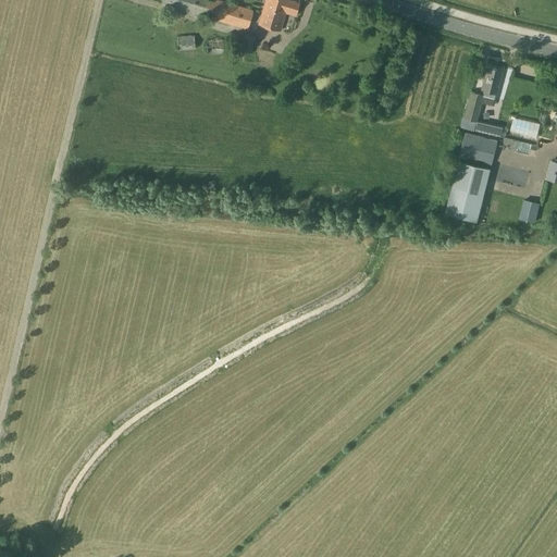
[(202,16),(203,15),(248,29),(254,10),(219,0),(162,0),(161,4),(202,16)]
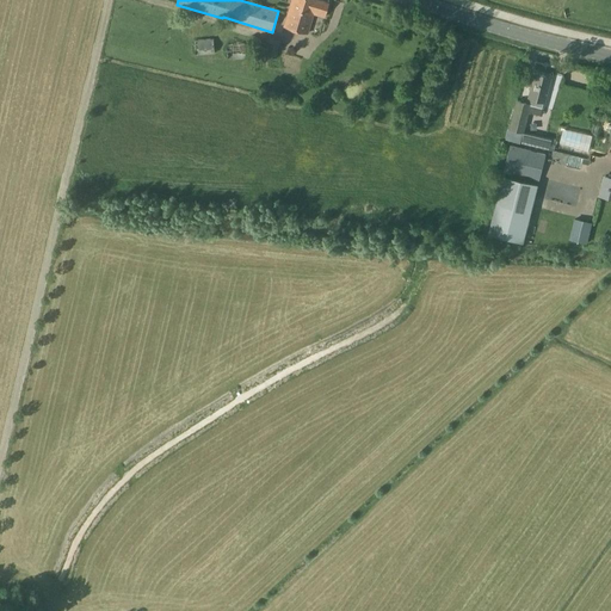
[(291,0),(284,26),(308,34),(314,14),(325,17),(329,2),(320,0),(291,0)]
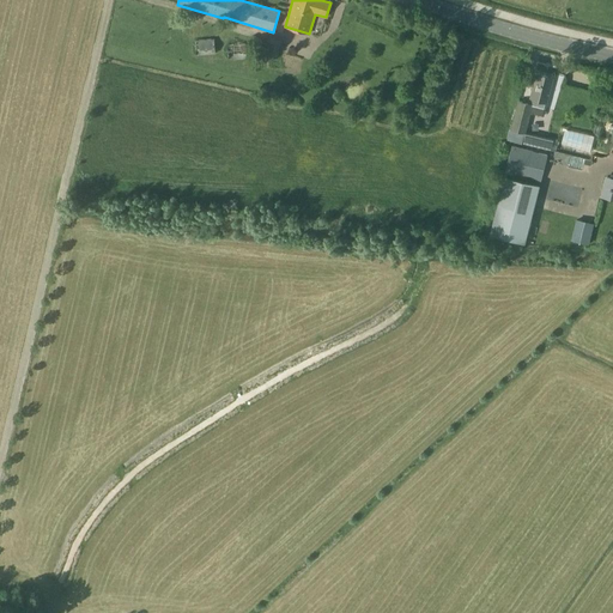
[(297,74),(301,65),(284,59),(287,43),(281,42),(281,41),(269,37),(265,54),(277,58),(273,67),(297,74)]
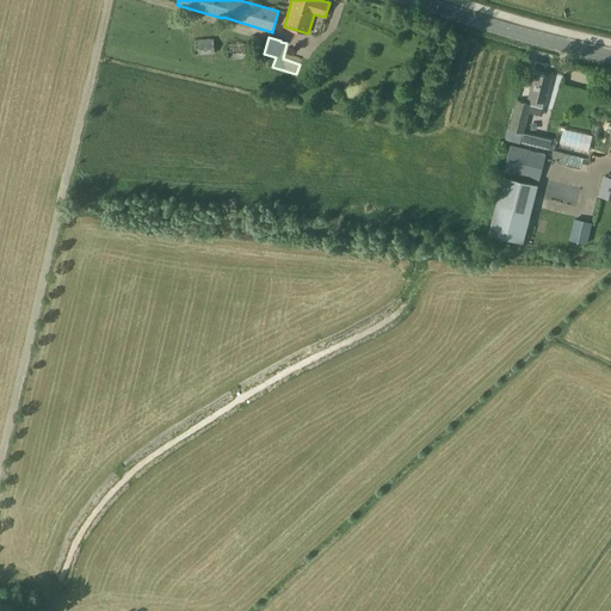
[(195,39),(196,55),(215,54),(214,38),(195,39)]
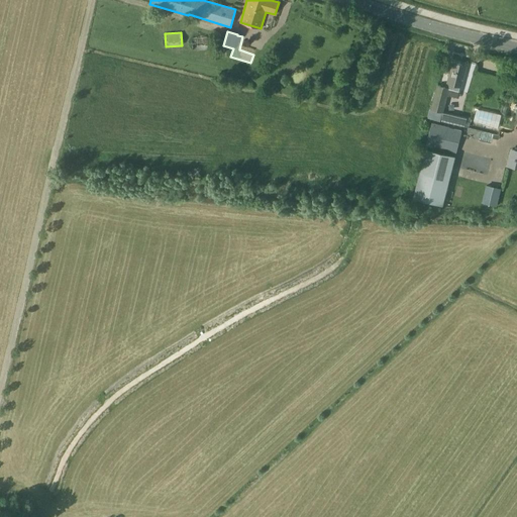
[(191,37),(193,50),(209,48),(208,35),(191,37)]
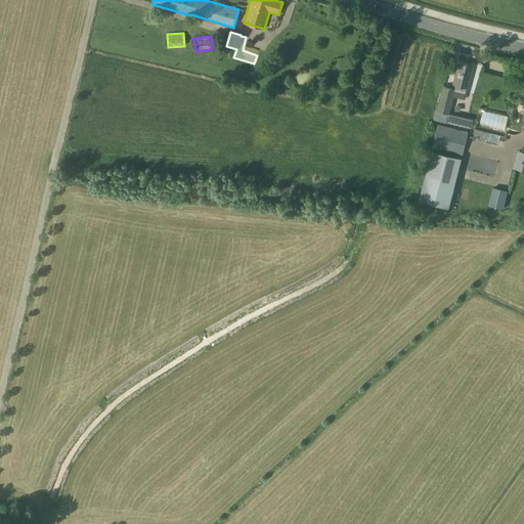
[(498,70),(500,60),(490,58),(489,68),(498,70)]
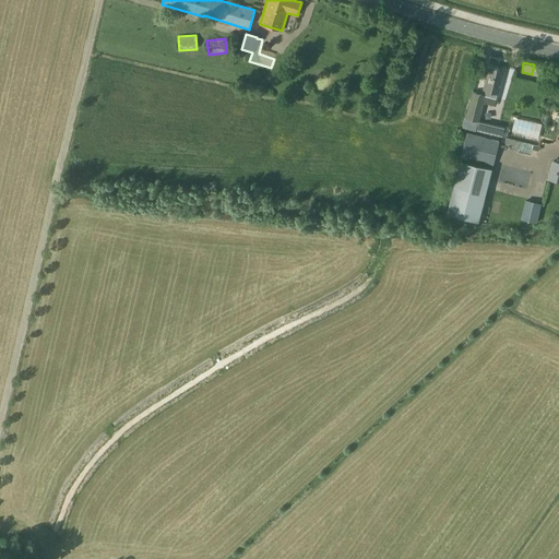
[(485,80),(476,79),(473,91),(482,94),(483,91),(499,94),(502,80),(502,79),(504,71),(489,67),(486,79),(485,79),(485,80)]
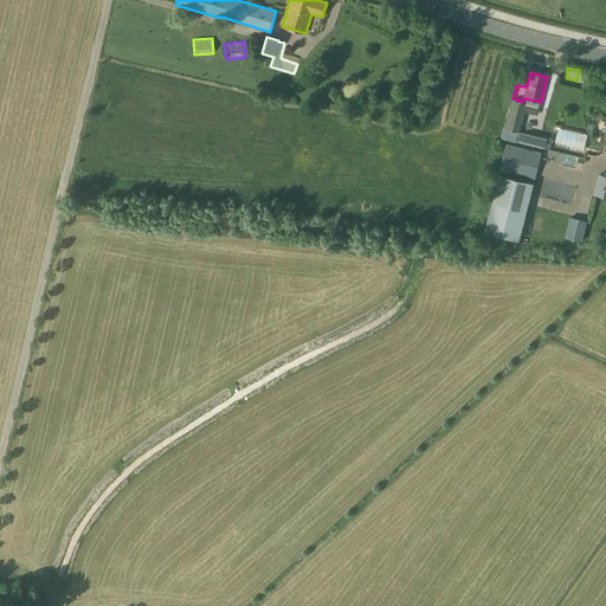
[(507,129),(504,139),(516,142),(517,141),(520,130),(527,103),(522,102),(513,98),(504,129),(507,129)]
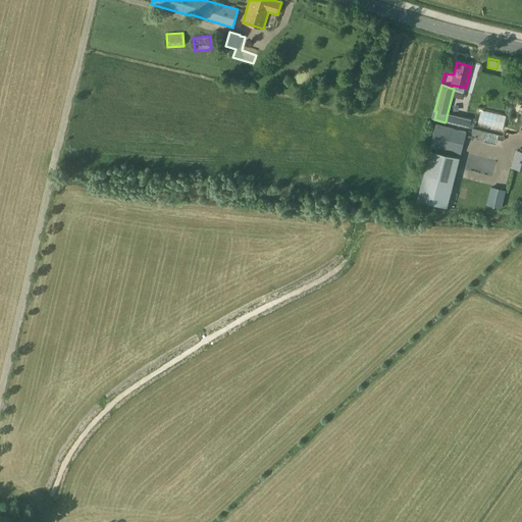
[(471,117),(448,112),(446,121),(469,127),(471,117)]
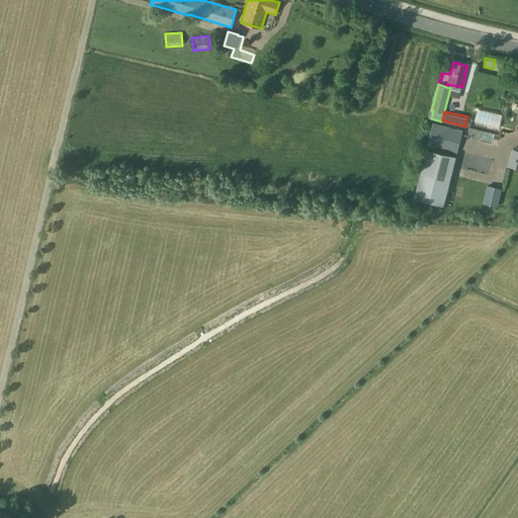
[(448,153),(454,128),(433,122),(427,147),(448,153)]
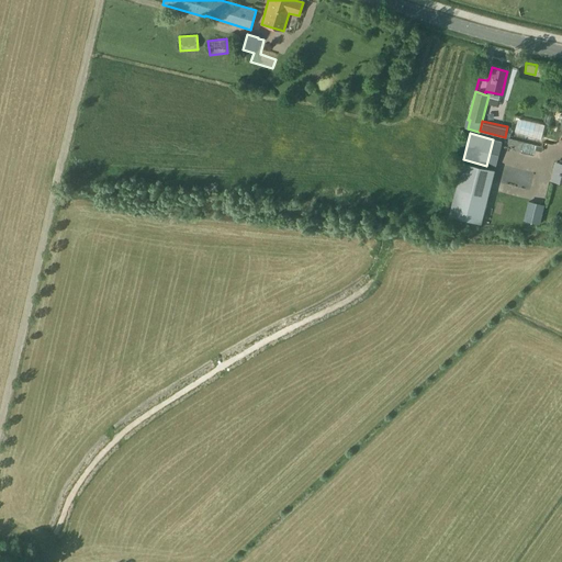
[(494,170),(462,161),(449,215),(481,223),(494,170)]
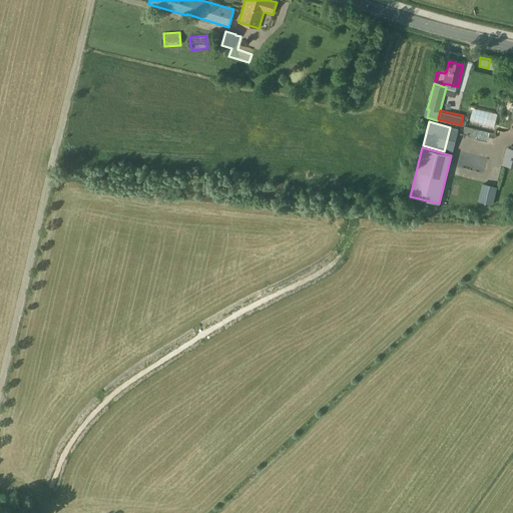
[(512,149),(508,148),(504,164),(512,166),(512,149)]
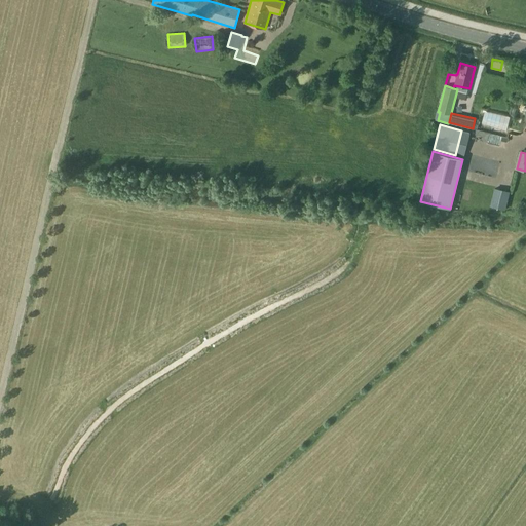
[(509,191),(495,188),(491,207),(504,210),(509,191)]
